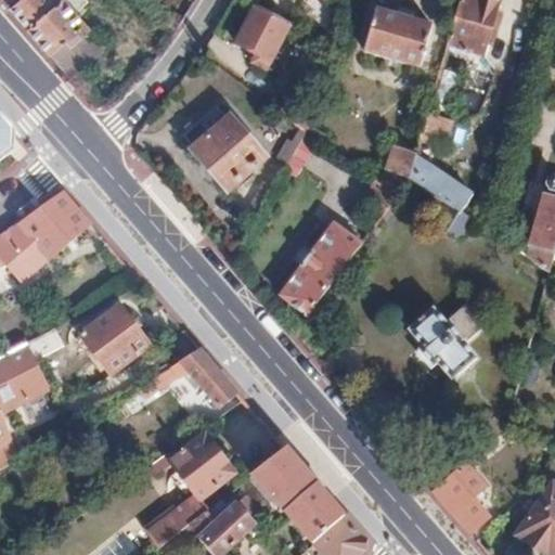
[(20,0),(10,9),(29,30),(62,1),(62,0),(20,0)]
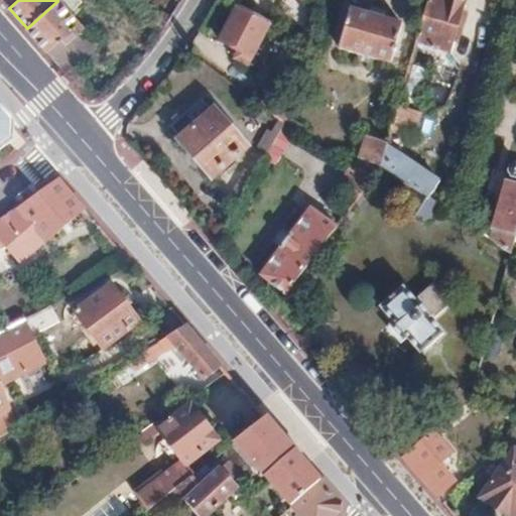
[(458,42),(463,26),(458,25),(464,2),(455,0),(428,0),(420,26),(416,40),(449,49),(452,41),(458,42)]
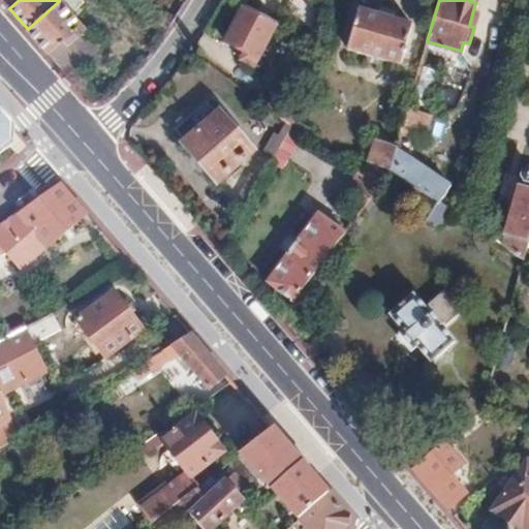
[(59,1),(28,29),(67,74),(100,47),(59,1)]
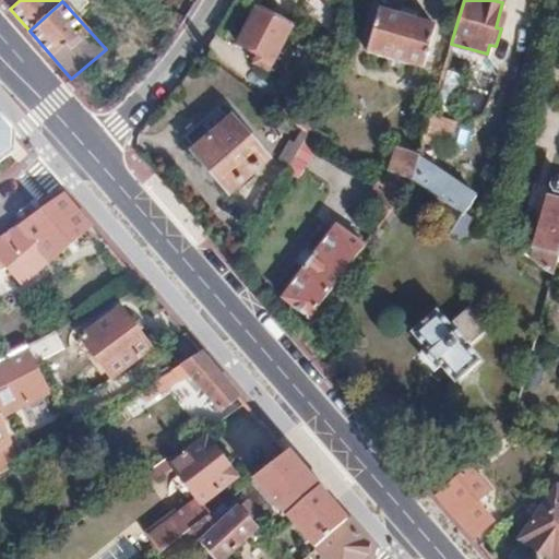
[(269,72),(293,25),(260,9),(258,8),(239,44),(258,55),(253,63),(269,72)]
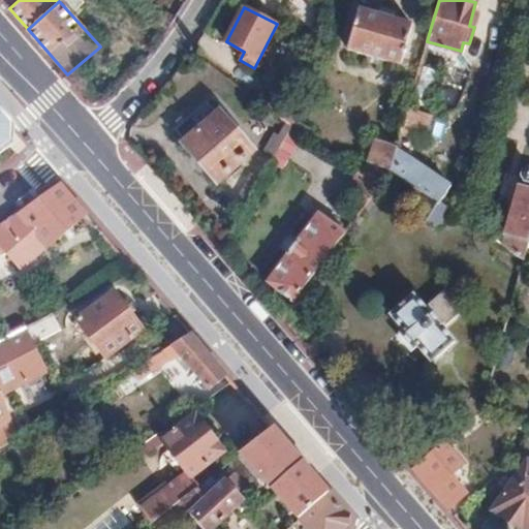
[(400,65),(411,25),(360,9),(347,50),(400,65)]
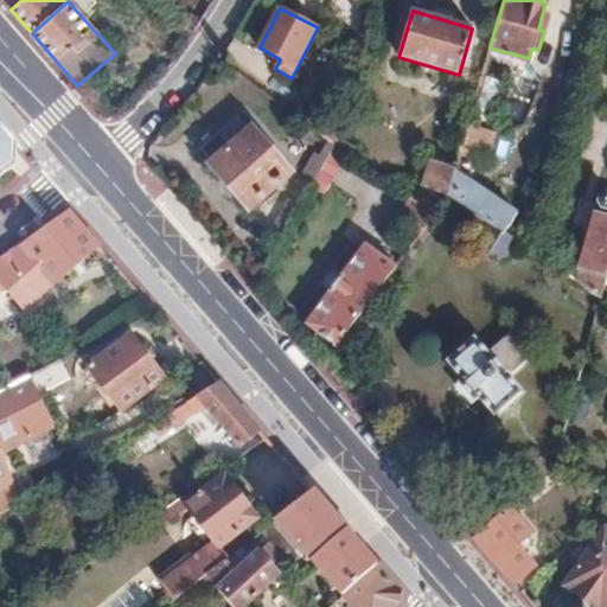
[(492,123),(505,81),(481,74),(480,80),(468,117),(492,123)]
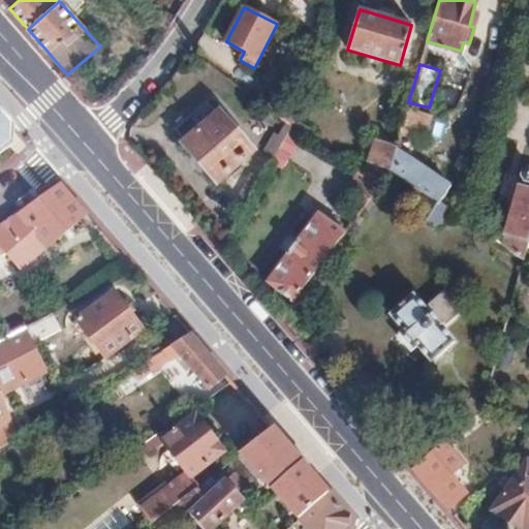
[(219,180),(252,149),(219,113),(217,115),(205,102),(176,129),(187,142),(185,144),(219,180)]
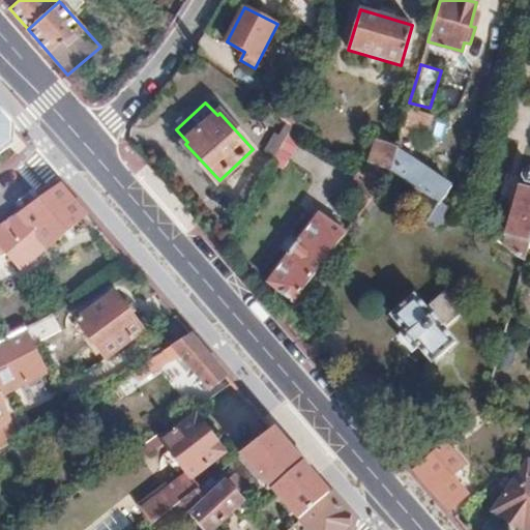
[(418,140),(425,115),(407,110),(405,116),(399,136),(418,140)]
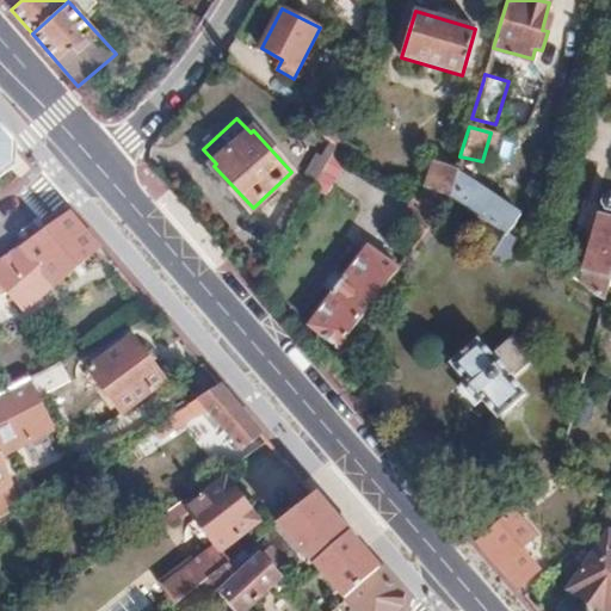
[(319,179),(339,144),(339,142),(334,140),(325,155),(318,153),(304,174),(310,178),(308,181),(315,186),(319,179)]
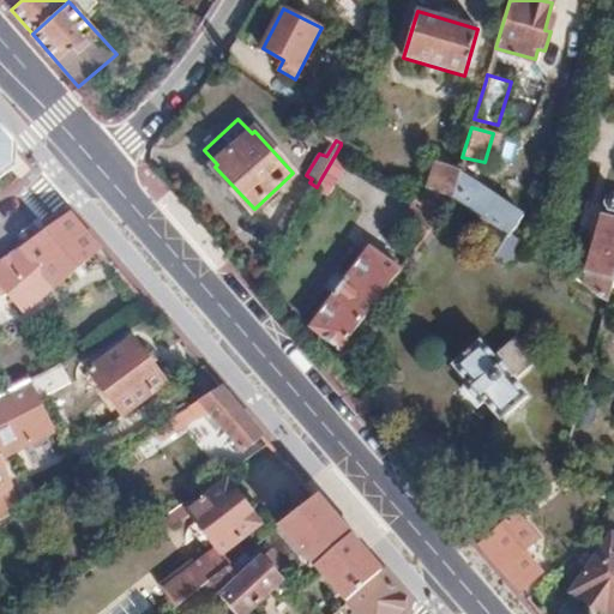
[(458,173),(459,168),(416,154),(407,184),(423,188),(420,204),(419,205),(443,220),(451,197),(458,173)]
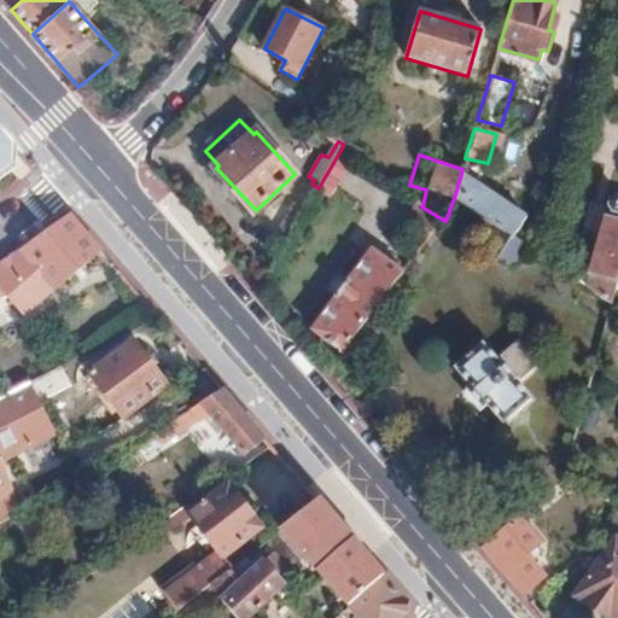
[(524,214),(461,174),(454,198),(496,227),(509,235),(524,214)]
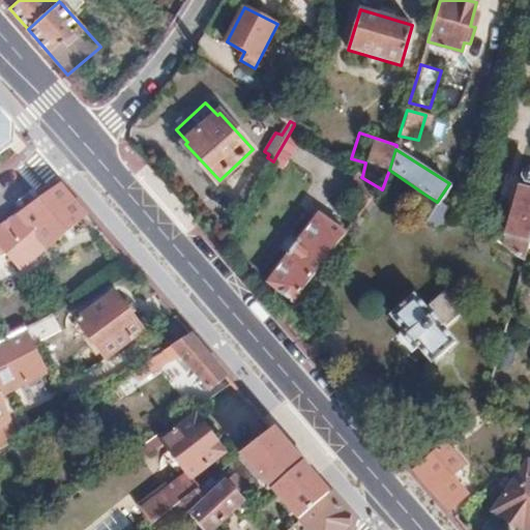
[(529,169),(527,169),(524,171),(523,172),(522,176),(522,177),(524,181),(528,182),(526,189),(519,188),(503,245),(507,248),(525,261),(529,244),(529,169)]
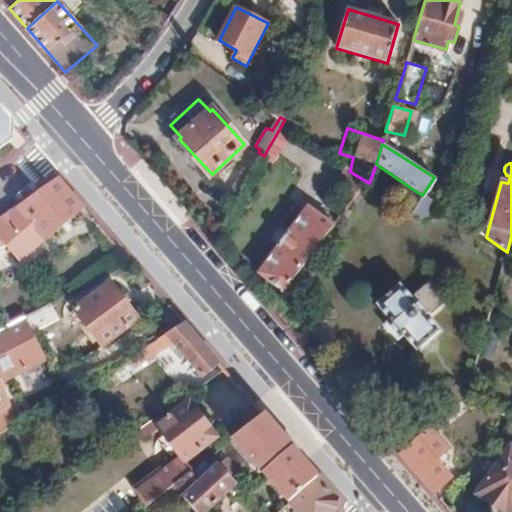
[(35,194),(0,218),(0,236),(17,257),(45,239),(46,240),(84,207),(60,178),(35,194)]
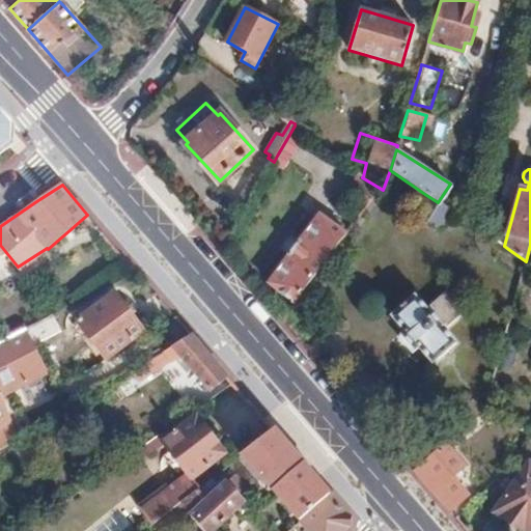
[(457,215),(463,194),(455,190),(445,206),(452,212),(457,215)]
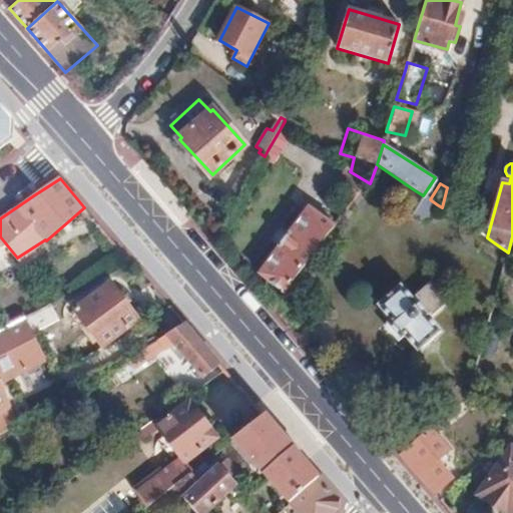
[(425,220),(437,204),(430,199),(423,195),(412,188),(401,204),(425,220)]
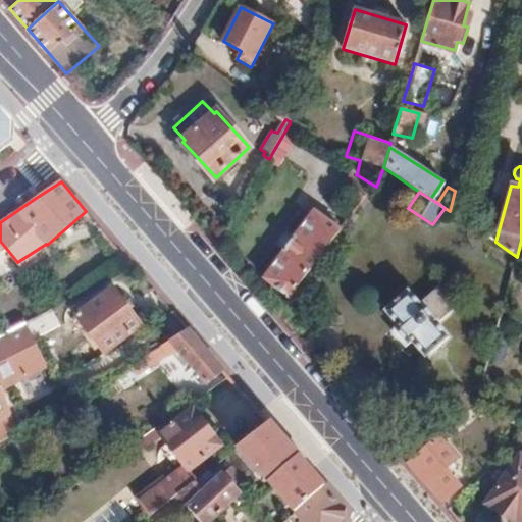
[(289,298),(336,236),(340,231),(316,212),(264,278),(289,298)]
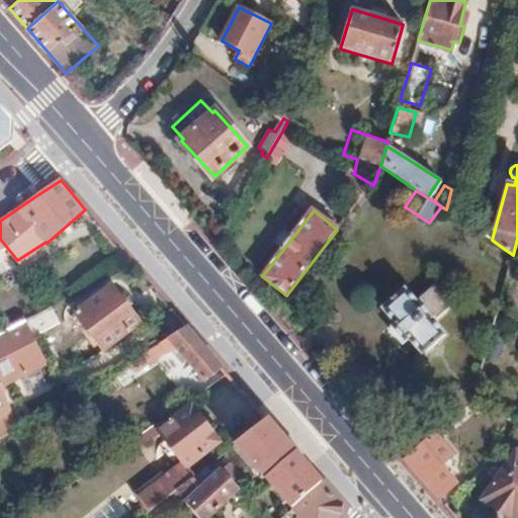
[(105,351),(142,324),(113,287),(77,315),(105,351)]
